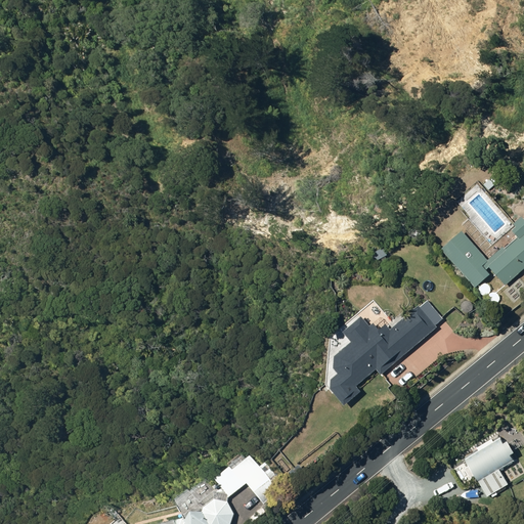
[(504,250),(486,265),(504,285),(517,272),(523,279),(523,220),(520,216),(508,227),(513,232),(499,245),(504,250)]
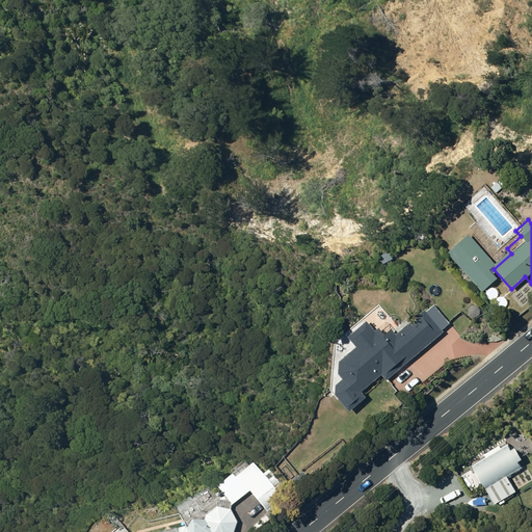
[(466,233),(446,250),(480,290),(495,277),(487,269),(493,264),(466,233)]
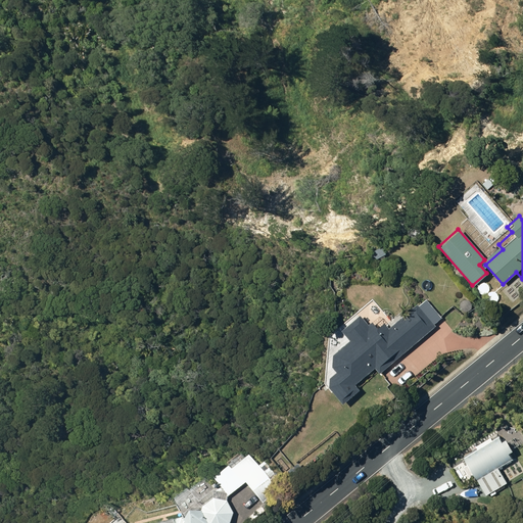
[(382,256),(384,255),(380,248),(372,253),(376,260),(378,259),(381,264),(385,260),(382,256)]
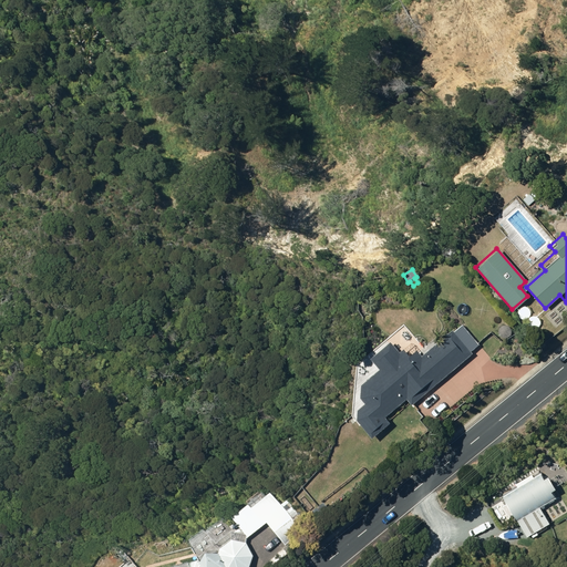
[(360,384),(359,397),(363,402),(363,404),(357,410),(356,420),(370,436),(388,422),(382,416),(404,399),(410,404),(471,354),(468,352),(478,344),(461,323),(452,331),(451,330),(420,356),(414,349),(406,356),(401,349),(398,352),(389,342),(369,358),(379,369),(360,384)]
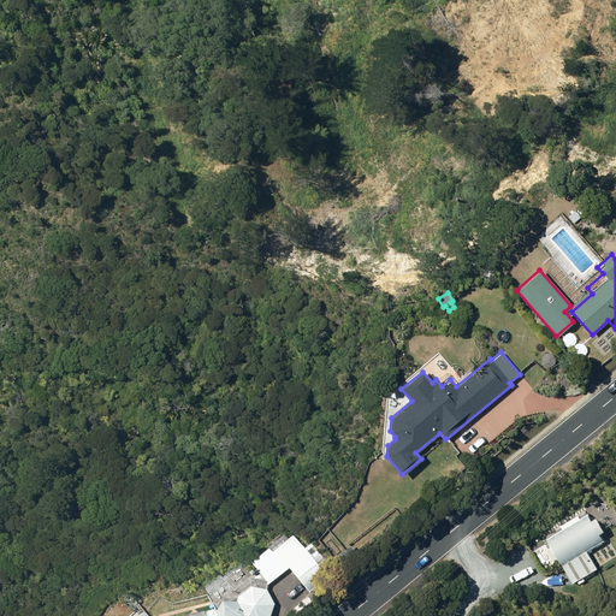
[(600,540),(596,533),(599,531),(591,517),(587,520),(584,515),(578,519),(576,515),(558,526),(561,529),(544,539),(570,582),(594,568),(584,550),(600,540)]
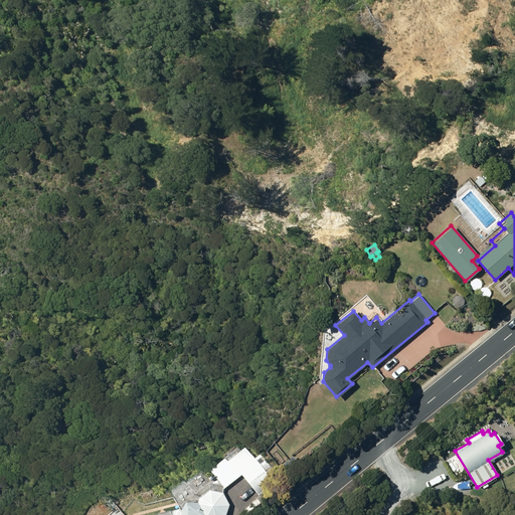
[(219,475),(223,481),(218,480),(217,483),(216,483),(215,482),(197,494),(203,502),(193,502),(186,511),(181,508),(162,513),(161,514),(160,514),(230,514),(231,514),(233,503),(227,492),(227,487),(244,473),(262,495),(262,498),(265,503),(285,489),(262,454),(256,458),(249,448),(233,459),(236,464),(219,475)]
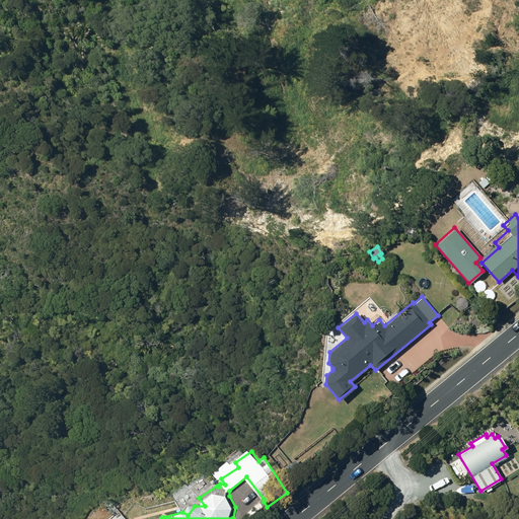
[(201,486),(204,489),(208,488),(210,485),(210,480),(206,478),(203,478),(200,483),(201,486)]
